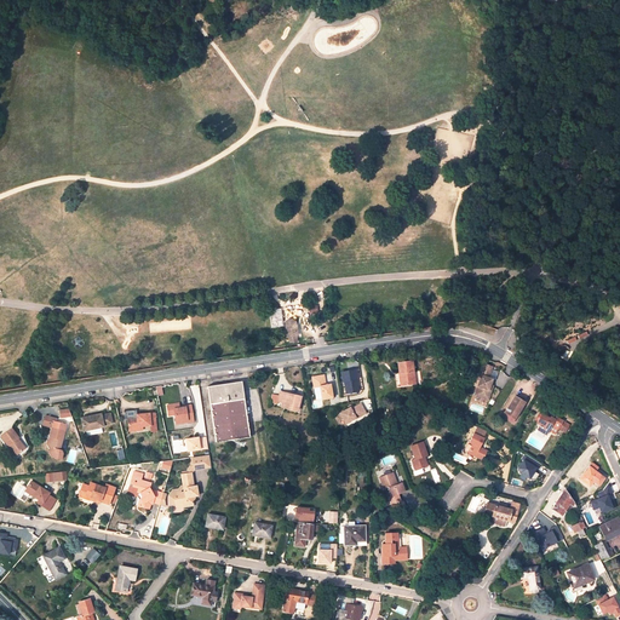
[(281,309),(269,310),(271,328),(283,326),(281,309)]
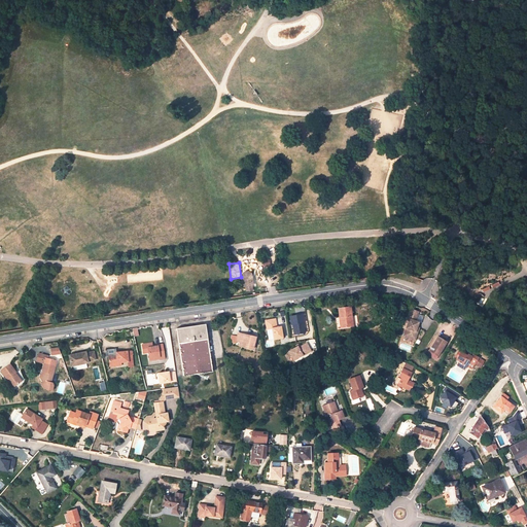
[(253,284),(252,276),(242,277),(243,286),(245,285),(245,290),(251,290),(251,285),(253,284)]
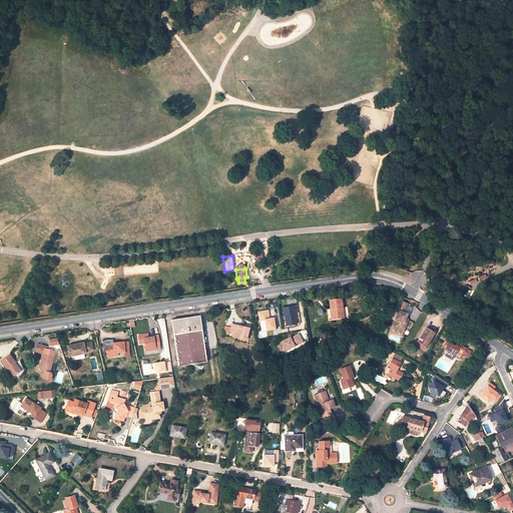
[(341,299),(330,301),(331,309),(332,309),(334,319),(344,318),(341,299)]
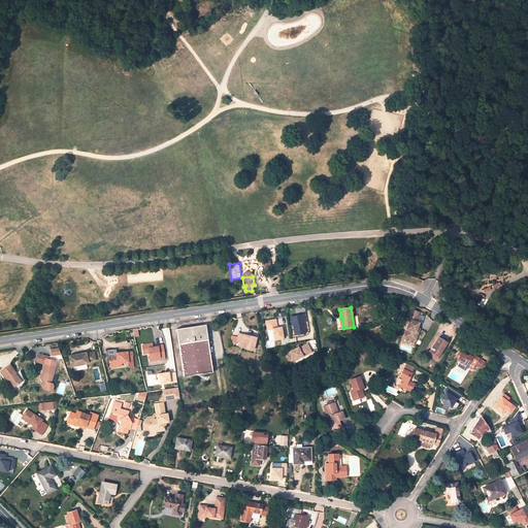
[(420,312),(411,309),(407,320),(409,321),(406,329),(407,330),(404,337),(416,341),(419,333),(417,332),(418,328),(420,323),(416,322),(420,312)]
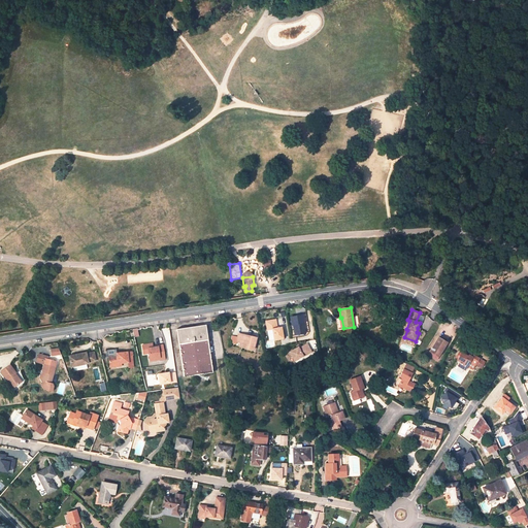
[(302,315),(291,317),(292,325),(294,325),(295,325),(297,335),(305,333),(302,315)]
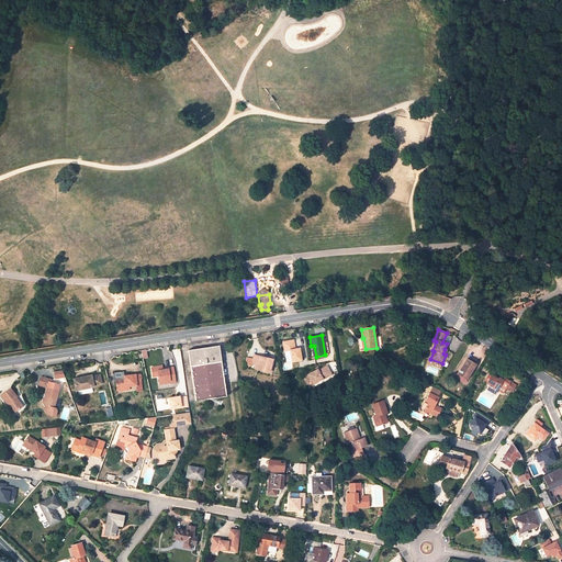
[(294,338),(282,341),(284,351),(290,350),(292,363),(303,360),(301,348),(295,348),(294,338)]
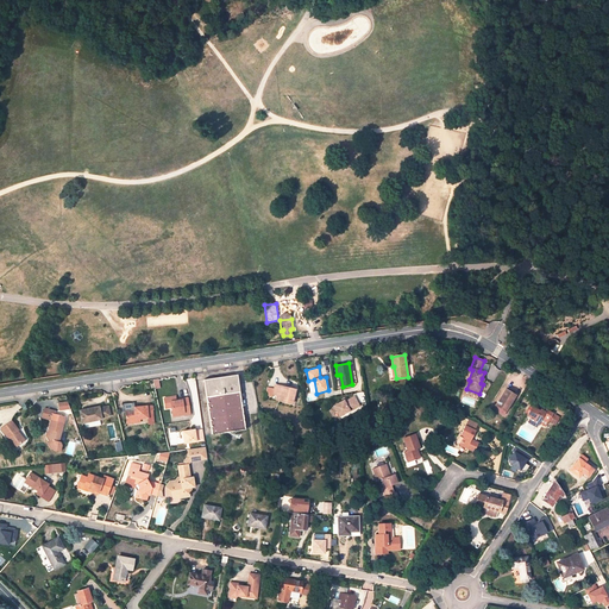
[(212,434),(245,429),(237,375),(203,380),(212,434)]
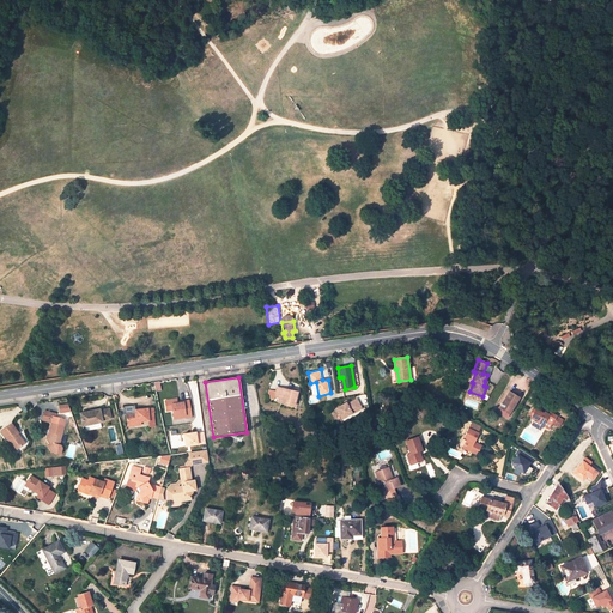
[(287,389),(278,387),(275,398),(280,398),(284,399),(283,404),(295,406),(298,392),(290,390),(290,392),(286,392),(287,389)]
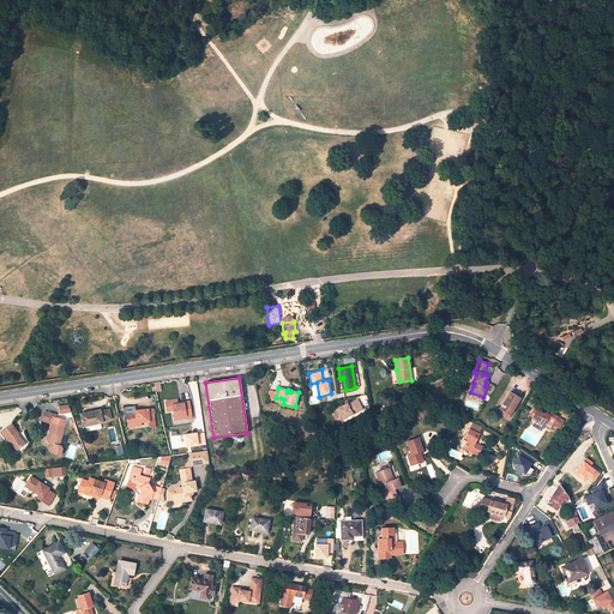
[(519,398),(510,392),(498,413),(507,419),(519,398)]
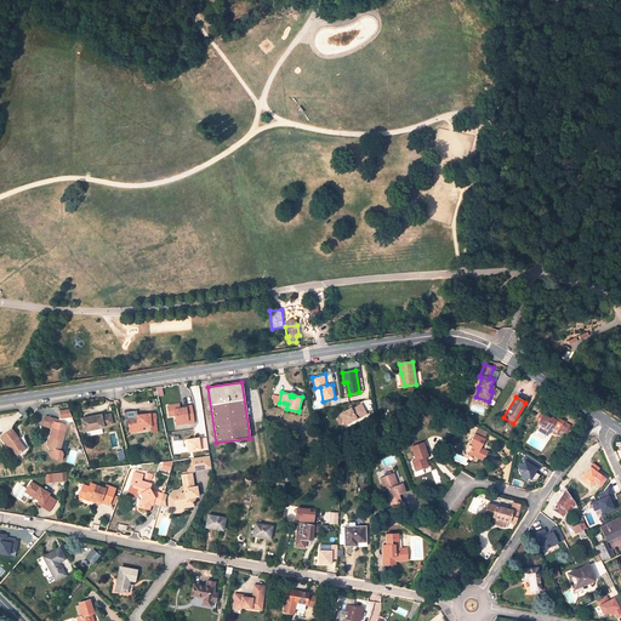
[(366,414),(362,404),(352,410),(351,408),(341,414),(347,423),(357,419),(357,420),(366,414)]
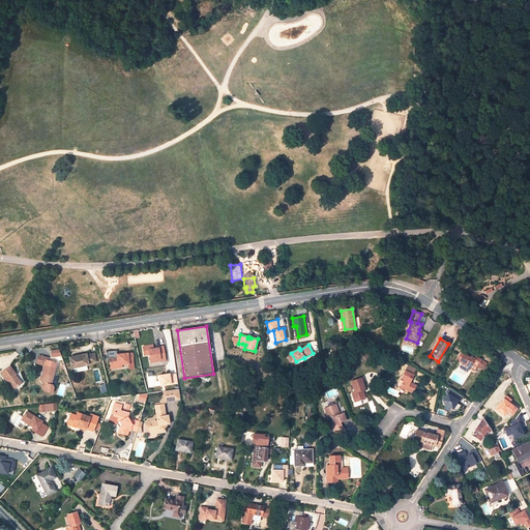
[(151,361),(159,360),(160,362),(167,361),(165,348),(149,350),(151,361)]
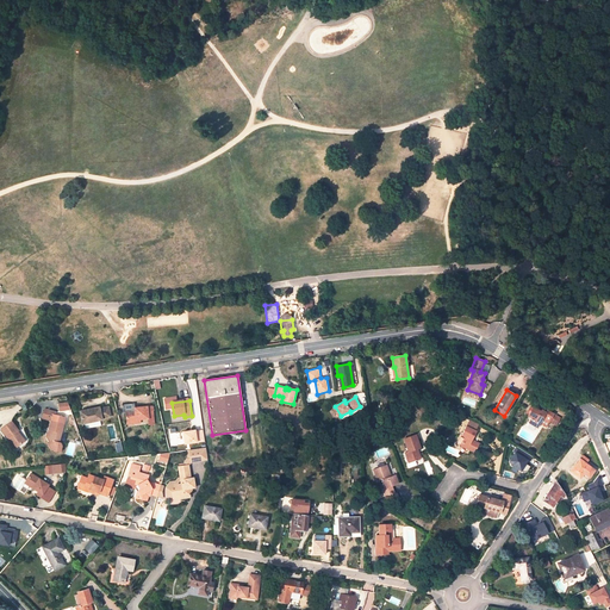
[(58,404),(61,412),(70,410),(69,402),(58,404)]
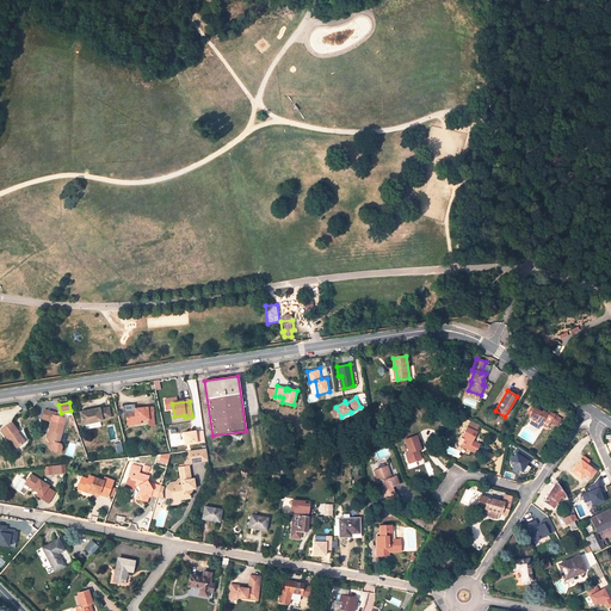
[(154,424),(153,406),(135,407),(135,411),(125,411),(127,421),(135,420),(135,419),(140,418),(147,418),(148,424),(154,424)]
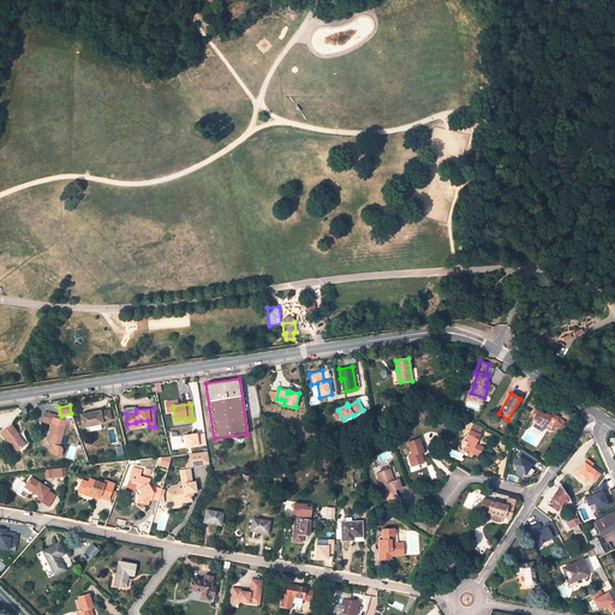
[(83,427),(103,423),(102,421),(111,419),(109,410),(101,412),(101,411),(81,415),(83,427)]
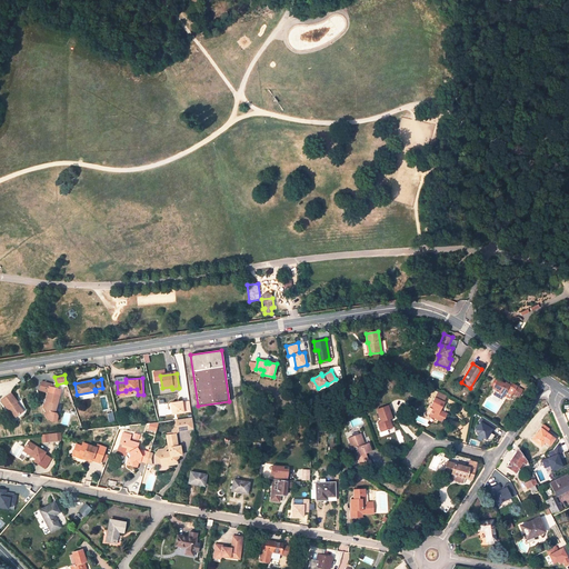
[(501,382),(497,380),(493,387),(496,389),(493,393),(501,398),(503,395),(509,398),(512,393),(516,387),(510,382),(509,385),(506,382),(505,385),(501,382)]
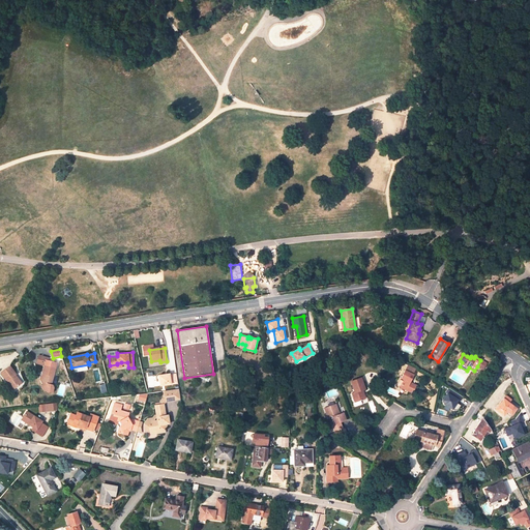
[(49,365),(45,364),(42,372),(43,374),(43,376),(39,378),(43,384),(41,385),(43,390),(52,391),(54,386),(52,384),(51,384),(55,367),(55,366),(56,361),(51,360),(49,365)]
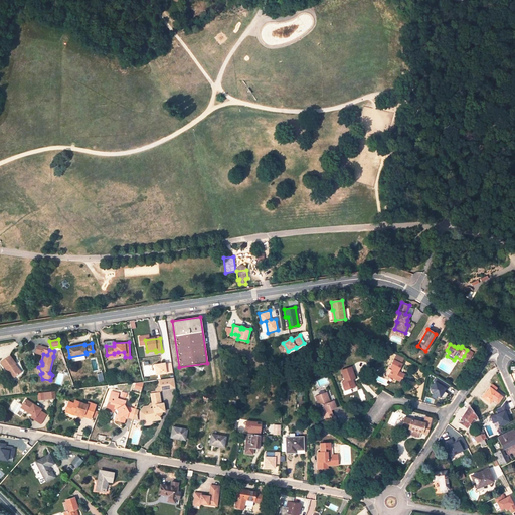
[(473,353),(467,350),(464,356),(469,359),(473,353)]
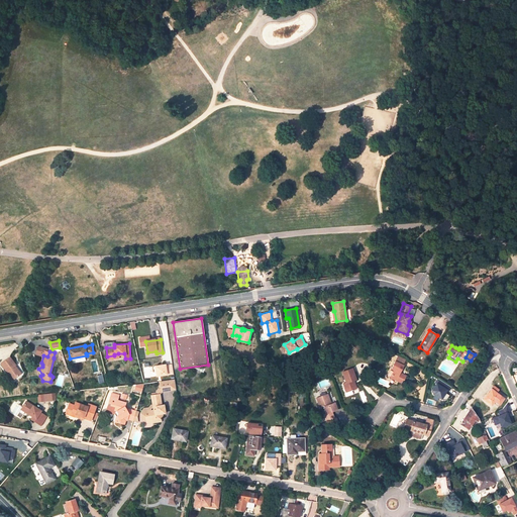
[(1,364),(13,380),(21,374),(15,365),(16,365),(10,356),(1,364)]
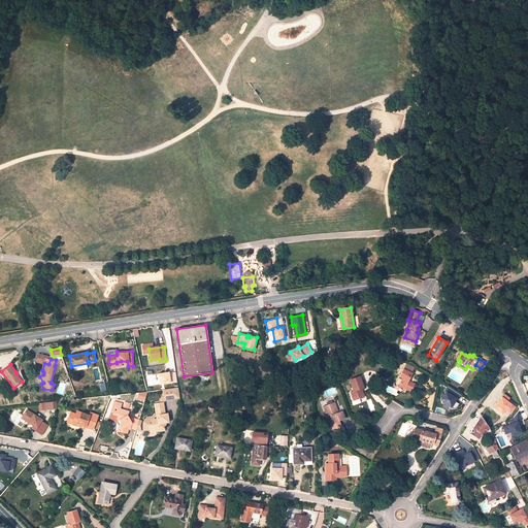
[(411,373),(403,370),(399,377),(402,378),(398,386),(410,392),(415,384),(408,381),(411,373)]
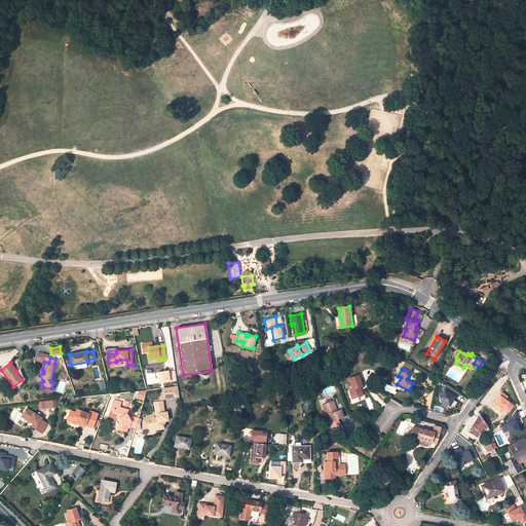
[(177,379),(175,371),(168,372),(168,371),(158,372),(159,382),(177,379)]
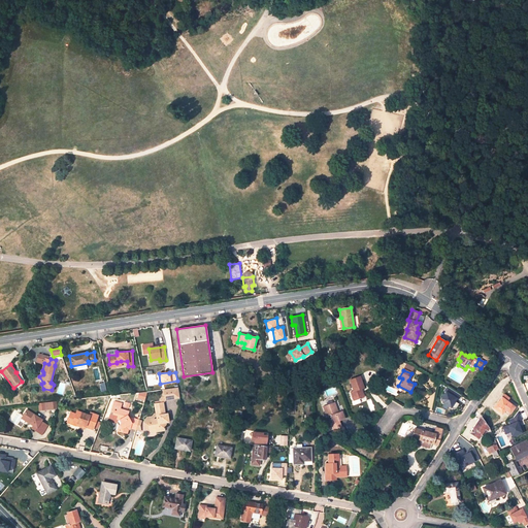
[(360,376),(350,381),(354,391),(352,392),(354,400),(364,397),(362,390),(361,391),(360,389),(363,388),(360,376)]
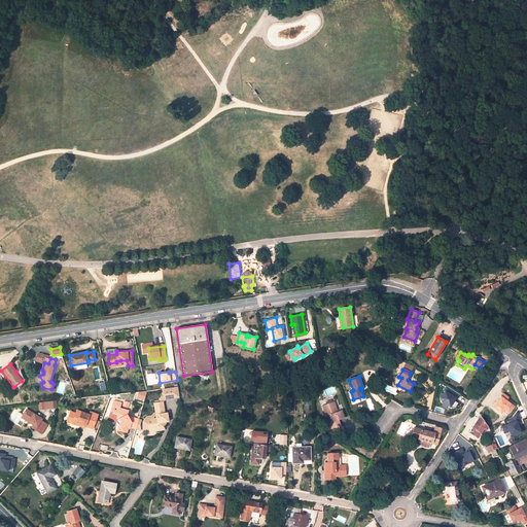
[(178,386),(163,388),(165,398),(179,396),(178,386)]
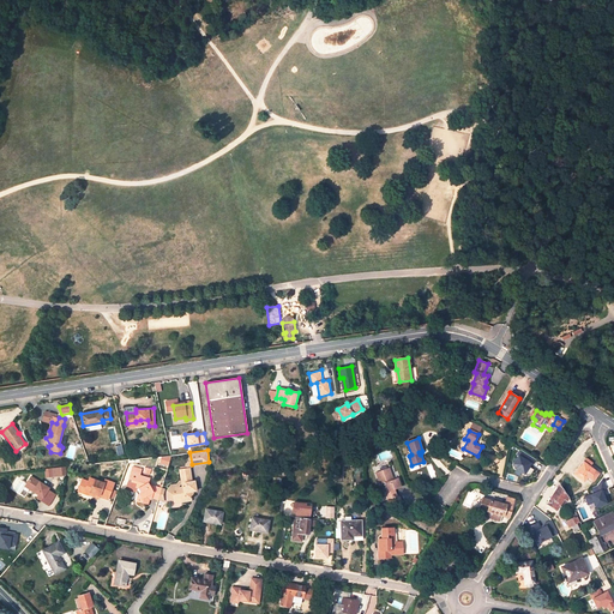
[(535,461),(519,451),(517,456),(518,457),(513,464),(513,469),(525,476),(530,475),(533,470),(528,468),(530,464),(531,465),(535,461)]
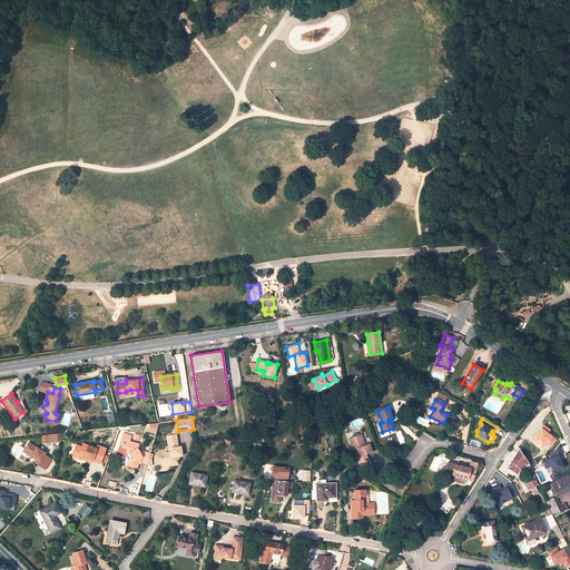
[(176,420),(174,421),(175,430),(174,431),(167,432),(168,434),(177,433),(178,431),(176,420)]
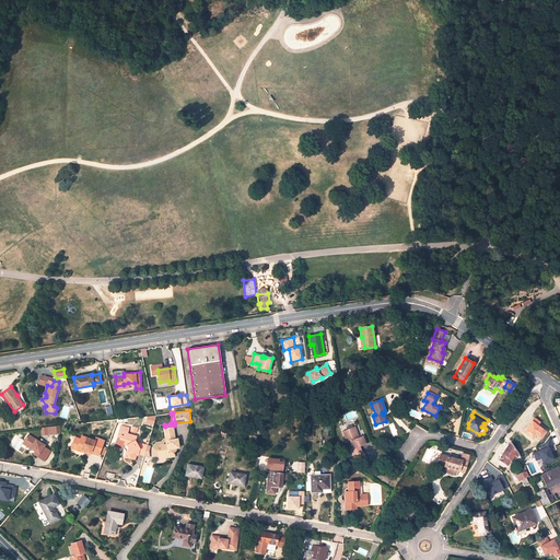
[(529,424),(524,432),(533,439),(536,434),(541,439),(546,432),(538,426),(533,422),(531,426),(529,424)]
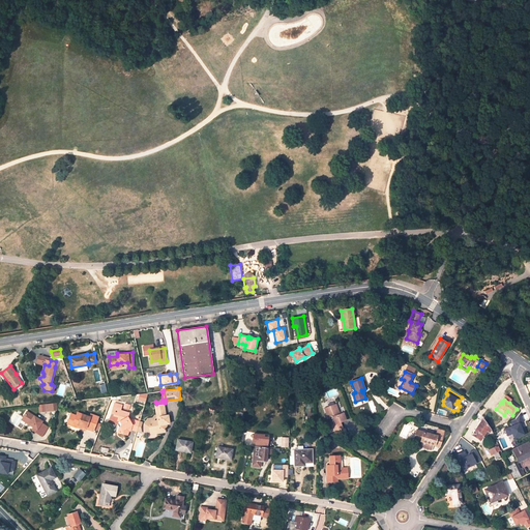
[(58,411),(58,403),(39,404),(39,412),(58,411)]
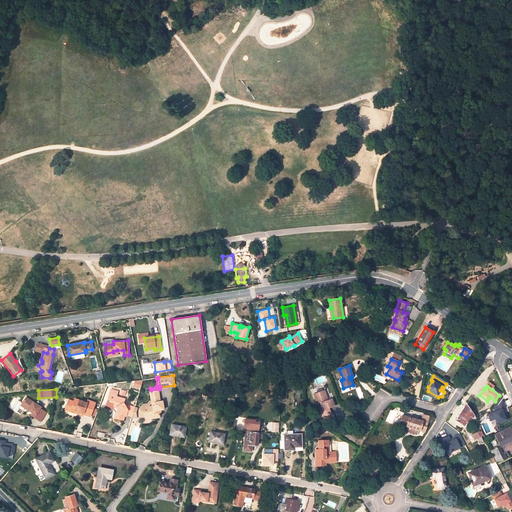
[(160,414),(161,409),(163,409),(162,400),(160,400),(159,389),(151,390),(152,401),(152,403),(152,405),(149,405),(147,408),(144,408),(145,416),(152,415),(152,418),(160,417),(160,414)]
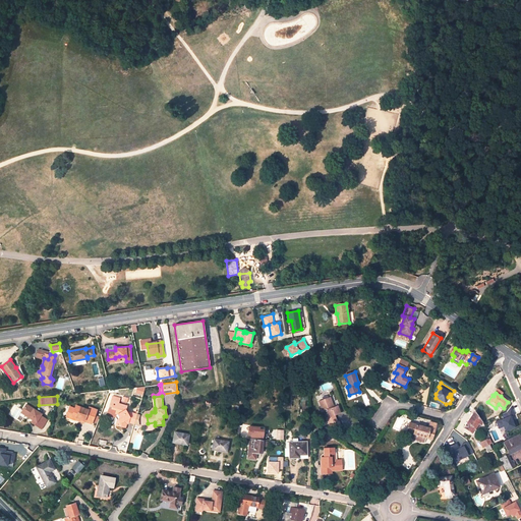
[(335,415),(340,413),(337,406),(334,407),(331,397),(321,401),(323,405),(321,406),(323,412),(326,410),(329,417),(327,417),(330,424),(337,422),(335,415)]
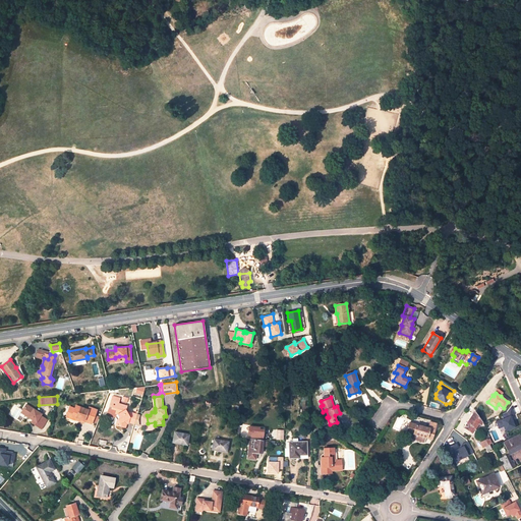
[(126,422),(128,421),(134,423),(137,413),(127,411),(126,409),(127,405),(119,402),(119,401),(117,401),(112,399),(108,411),(107,415),(111,416),(113,415),(115,415),(117,418),(120,422),(119,425),(124,427),(126,422)]
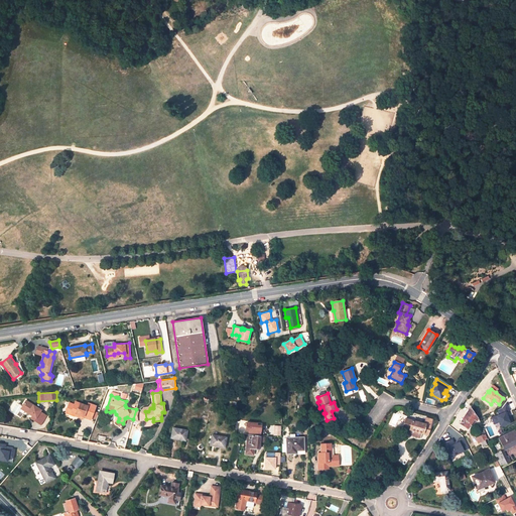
[(32,415),(36,417),(34,420),(39,423),(45,414),(40,411),(41,410),(26,400),(22,407),(29,410),(27,412),(32,415)]
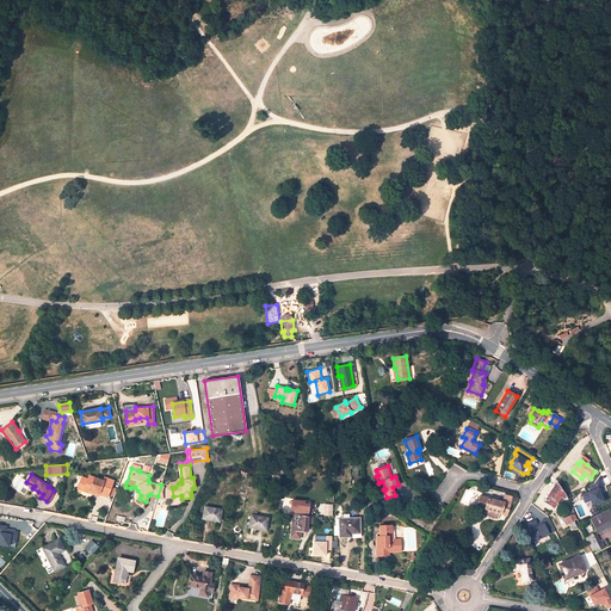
[(92,493),(99,495),(99,493),(110,495),(115,480),(105,476),(104,480),(90,475),(88,479),(82,476),(78,487),(88,491),(90,489),(93,491),(92,493)]
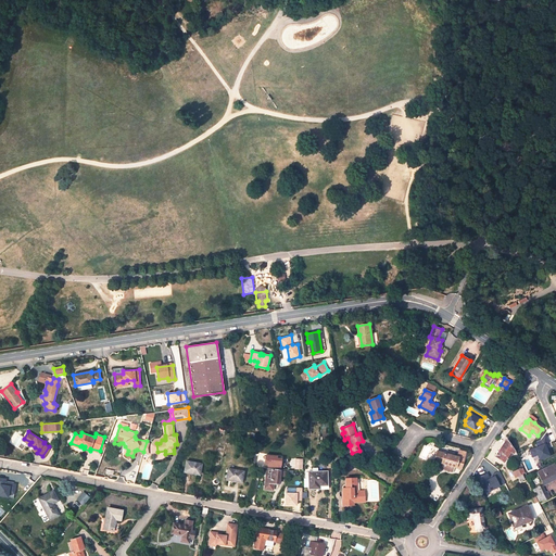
[(506,439),(498,451),(502,453),(498,458),(504,462),(510,453),(513,454),(515,451),(506,439)]
